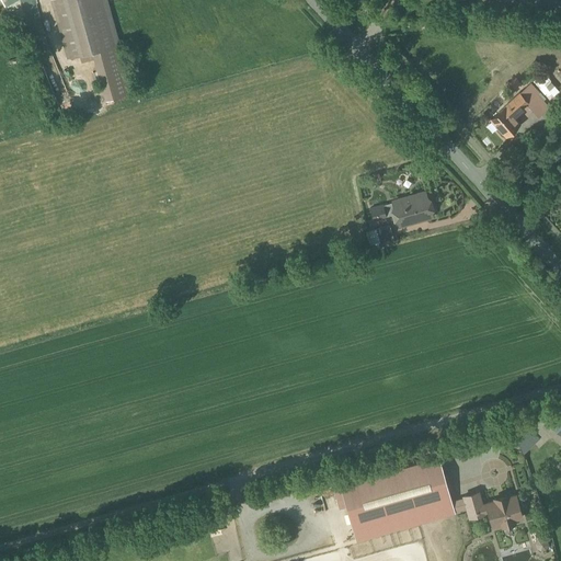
[(52,0),(67,57),(93,52),(106,100),(133,91),(107,0),(52,0)]
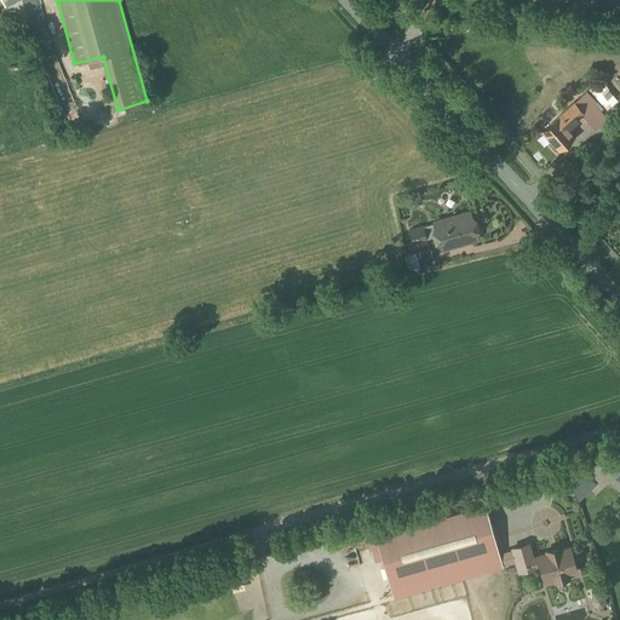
[(587,92),(541,132),(563,156),(609,116),(587,92)]
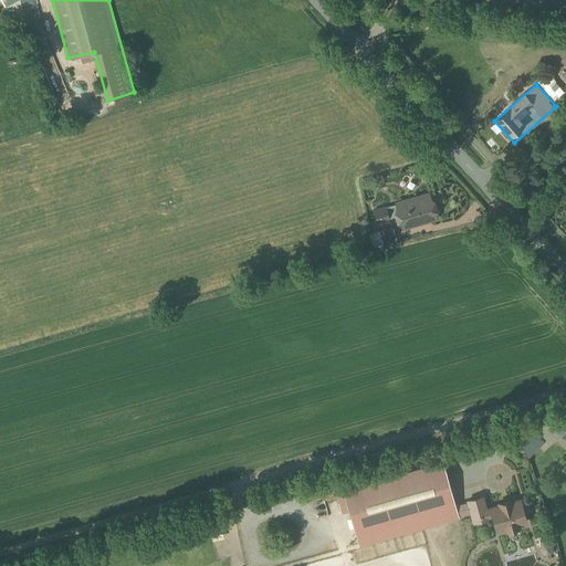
[(430,191),(377,205),(384,228),(369,232),(374,249),(402,241),(400,230),(438,220),(430,191)]
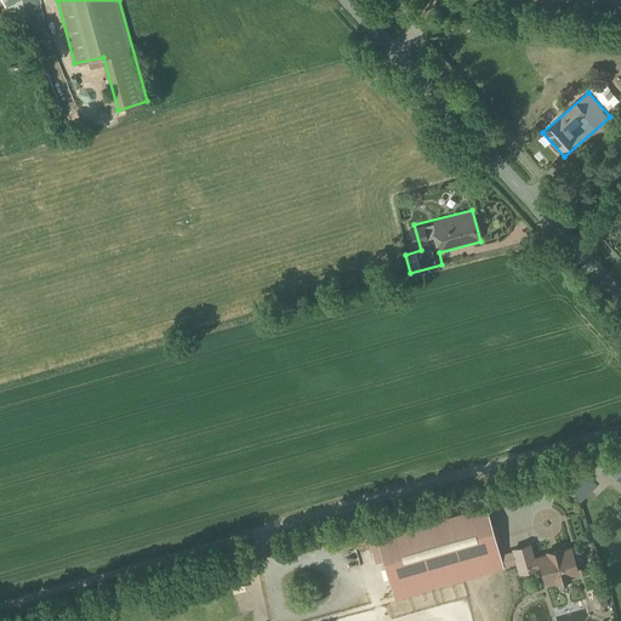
[(394,600),(506,571),(488,507),(377,536),(394,600)]
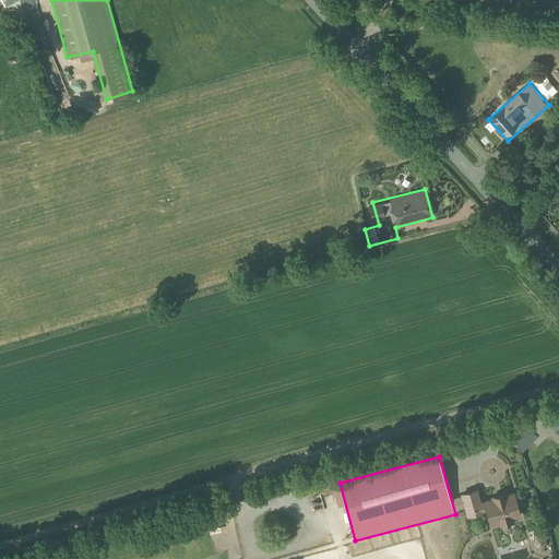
[(477,490),(462,495),(467,519),(485,514),(489,528),(523,520),(515,492),(480,501),(477,490)]
